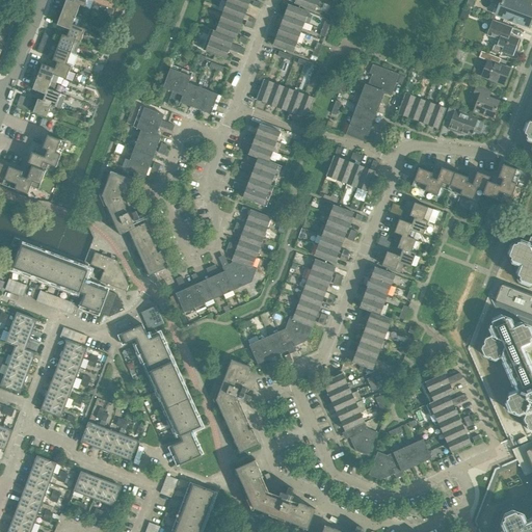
[(75,18),(75,17),(79,6),(80,5),(71,2),(72,2),(67,0),(65,0),(61,12),(75,18)]
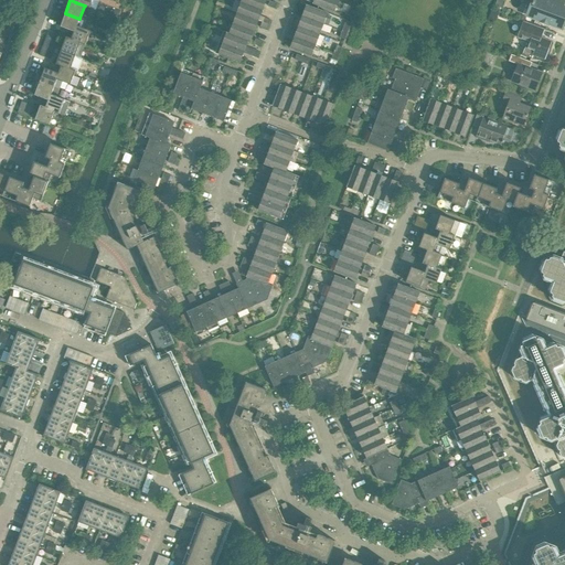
[(262,11),(265,0),(242,0),(241,2),(262,11)]
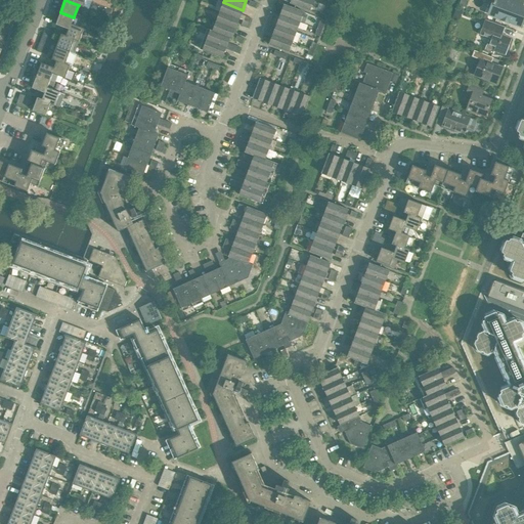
[(309,11),(313,1),(310,0),(291,0),(290,4),(309,11)]
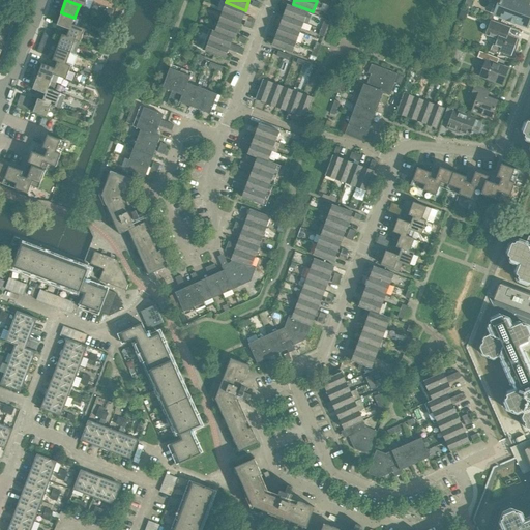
[(529,16),(529,8),(526,6),(527,0),(501,0),(501,1),(500,1),(499,4),(500,4),(496,16),(508,20),(508,19),(513,21),(512,22),(526,27),(529,16)]
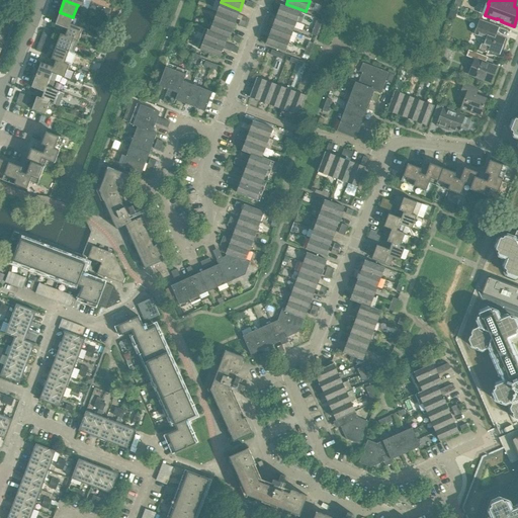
[(237,19),(240,10),(221,2),(218,12),(237,19)]
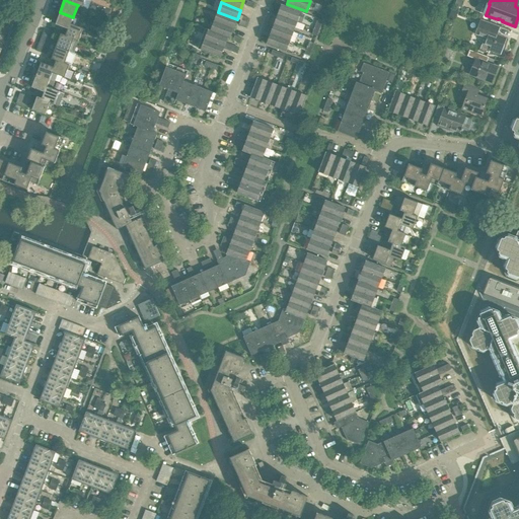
[(297,22),(301,12),(282,5),(278,15),(297,22)]
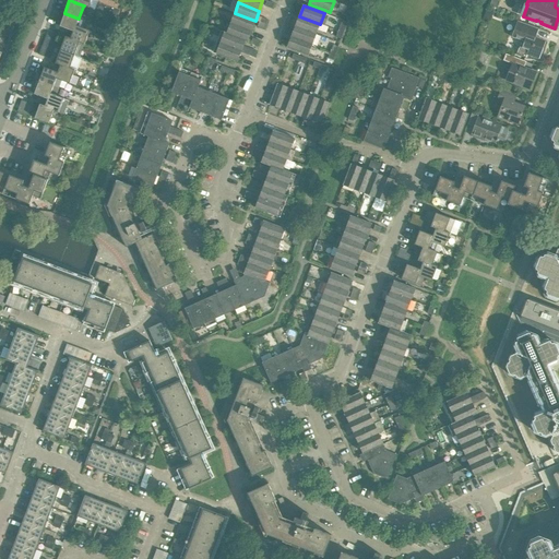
[(81,27),(84,20),(79,18),(79,19),(64,13),(60,26),(73,32),(75,26),(81,28),(81,27)]
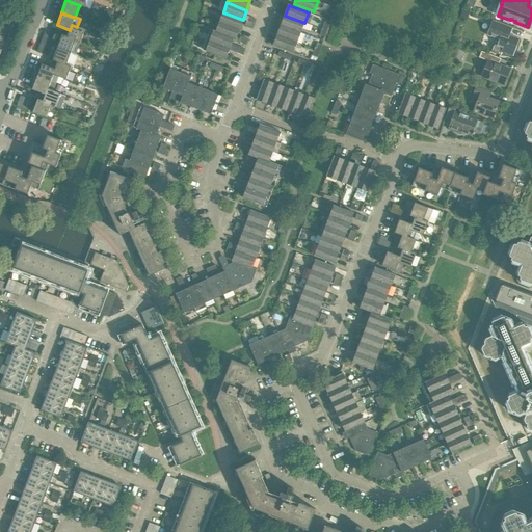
[(239,30),(243,20),(223,12),(219,23),(239,30)]
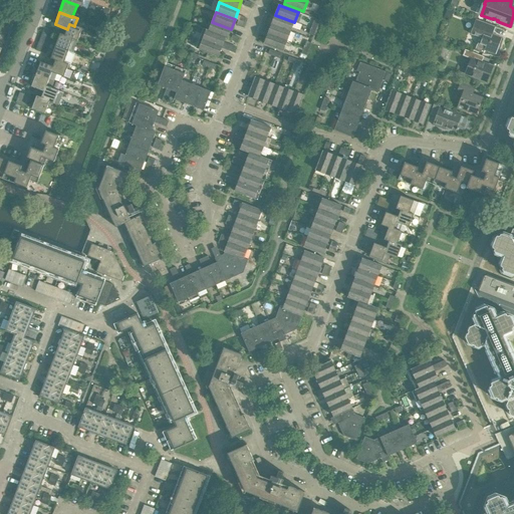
[(290,32),(294,22),(275,15),(271,24),(290,32)]
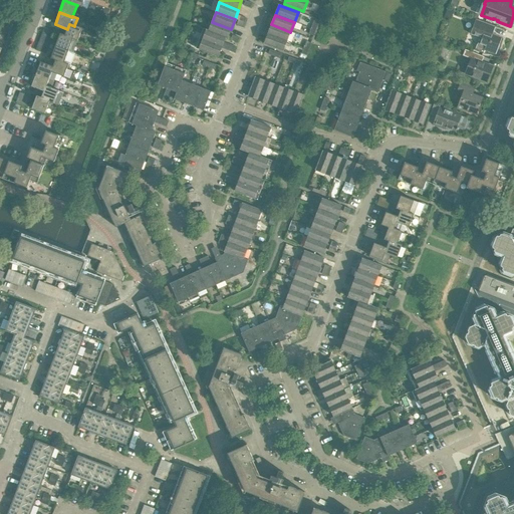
[(495,54),(502,38),(492,35),(495,27),(475,20),(470,34),(482,38),(480,44),(477,43),(475,50),(483,53),(484,50),(495,54)]
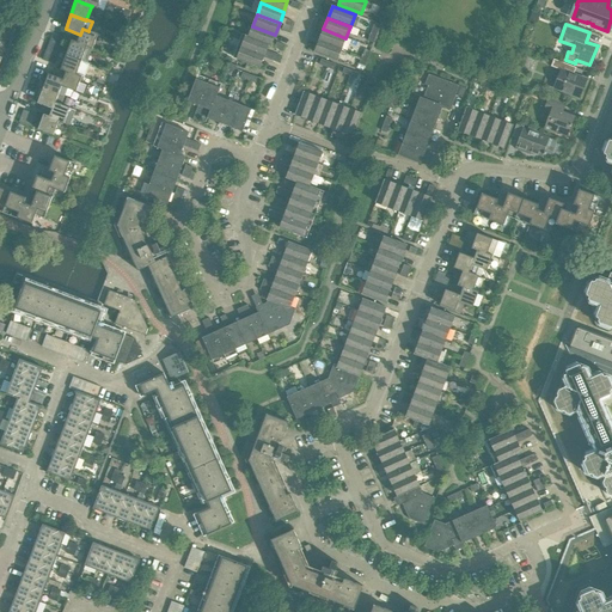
[(270,47),(275,35),(252,26),(249,37),(268,44),(268,46),(270,47)]
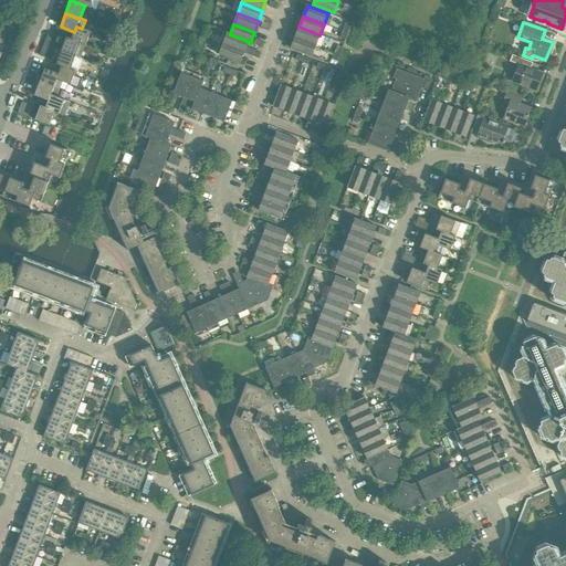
[(85,45),(91,31),(82,28),(82,29),(76,27),(74,32),(72,39),(71,40),(81,43),(80,43),(85,45)]
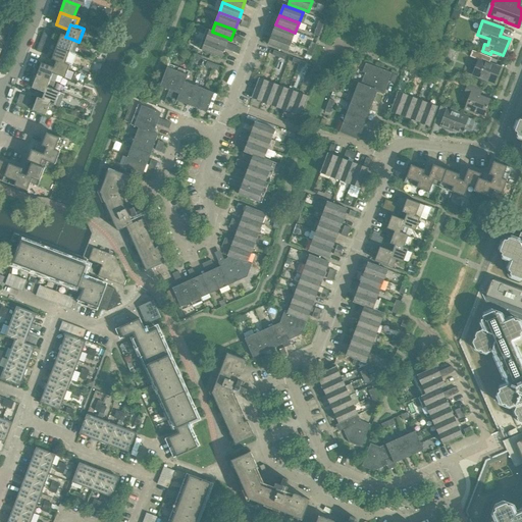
[(292,42),(295,33),(275,24),(272,35),(292,42)]
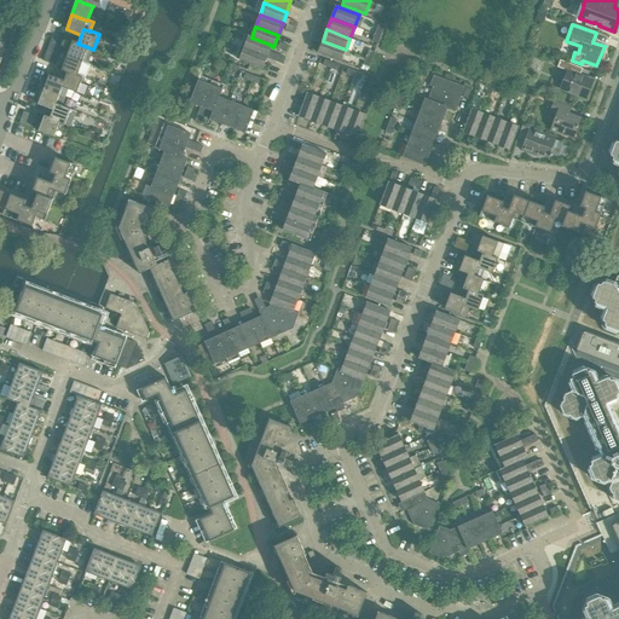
[(284,57),(268,51),(271,46),(271,45),(252,38),(248,36),(239,61),(262,69),(266,58),(282,64),(284,57)]
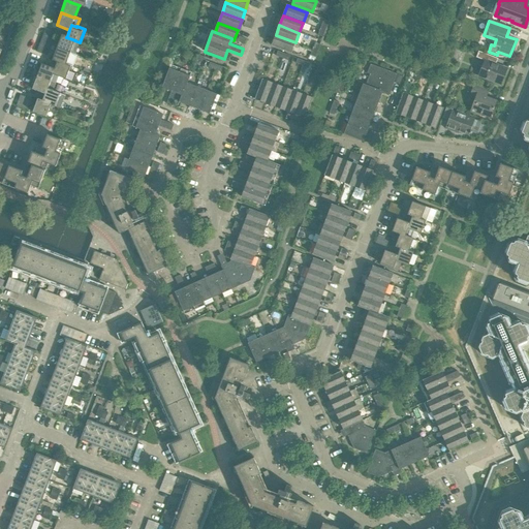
[(75,55),(80,42),(74,40),(75,40),(66,37),(67,36),(62,35),(57,48),(70,53),(75,55)]
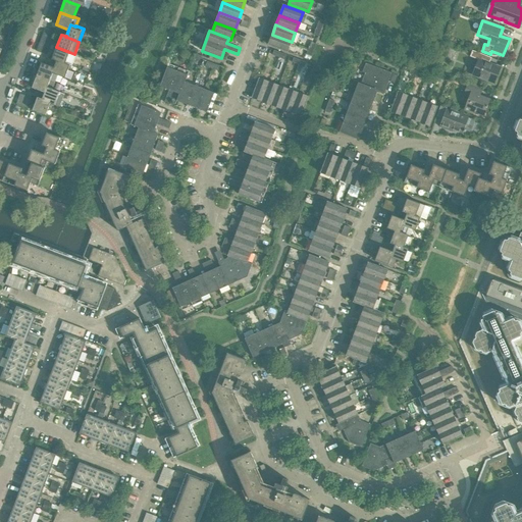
[(288,52),(292,42),(272,35),(268,45),(288,52)]
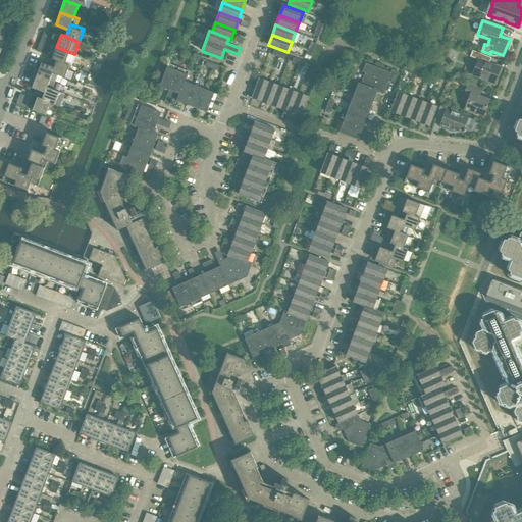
[(65,63),(69,52),(56,47),(52,60),(56,61),(65,64),(65,63)]
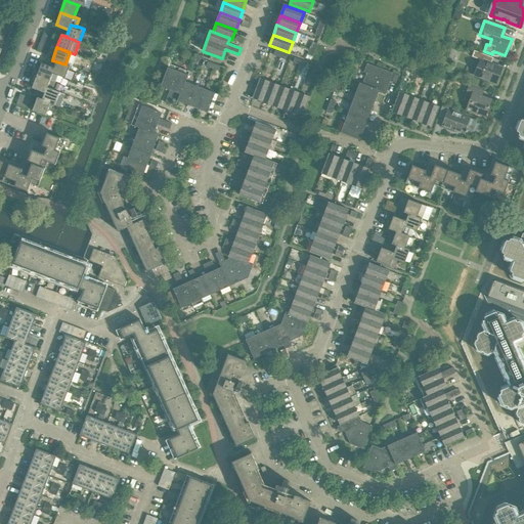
[(495,84),(501,68),(491,63),(493,58),(474,50),(472,57),(479,59),(473,76),(495,84)]
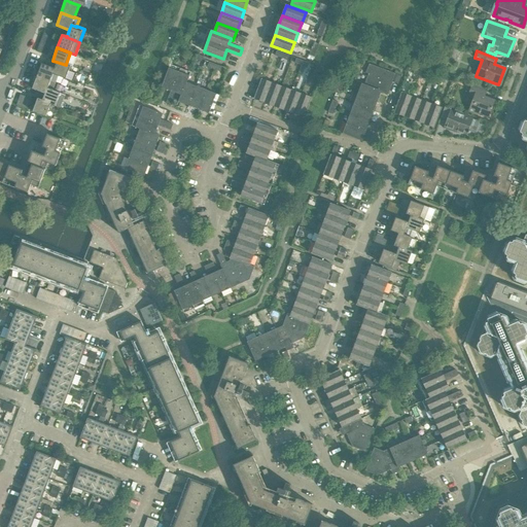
[(65,79),(70,66),(66,64),(66,65),(57,62),(55,69),(53,74),(58,76),(65,79)]
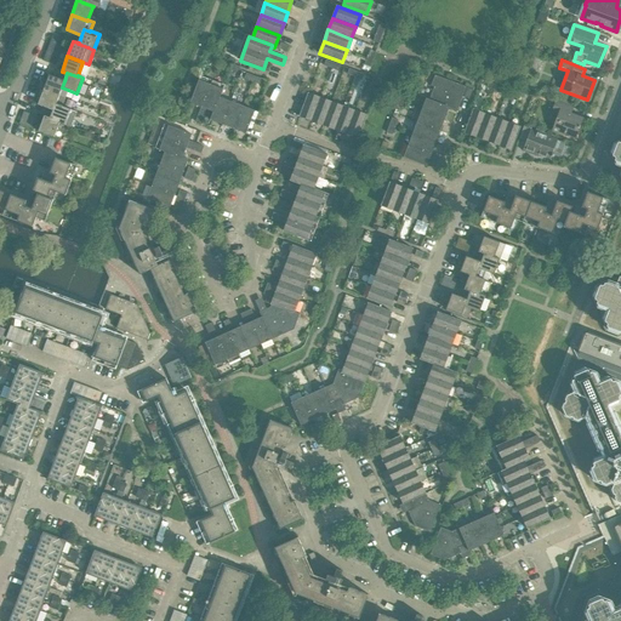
[(64,81),(50,75),(44,90),(64,98),(68,90),(62,87),(64,81)]
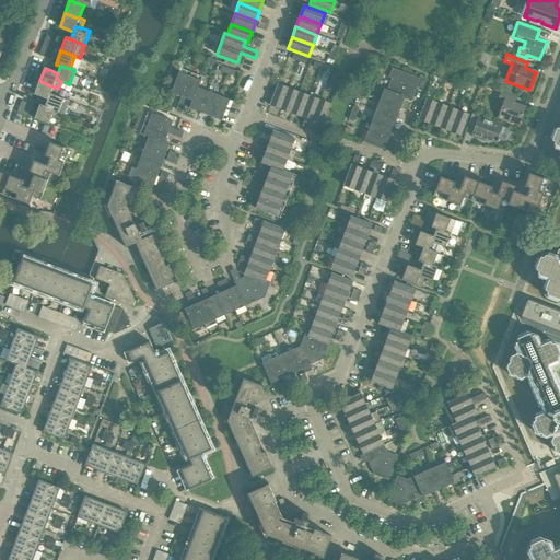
[(416,88),(419,78),(392,68),(388,78),(391,79),(387,90),(386,91),(405,97),(411,101),(417,88),(416,88)]
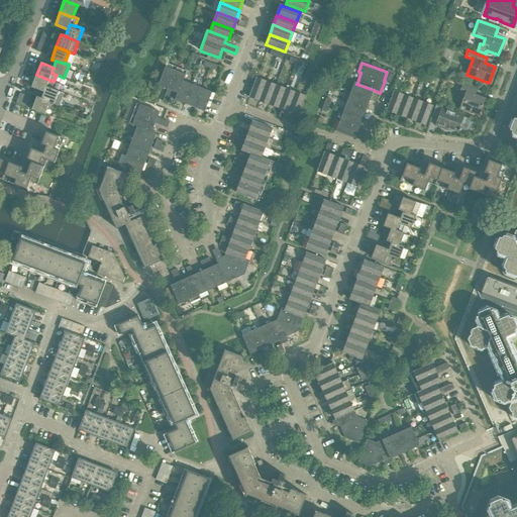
[(178,94),(183,81),(186,75),(166,67),(158,86),(167,90),(163,102),(169,104),(173,92),(177,93),(178,94)]
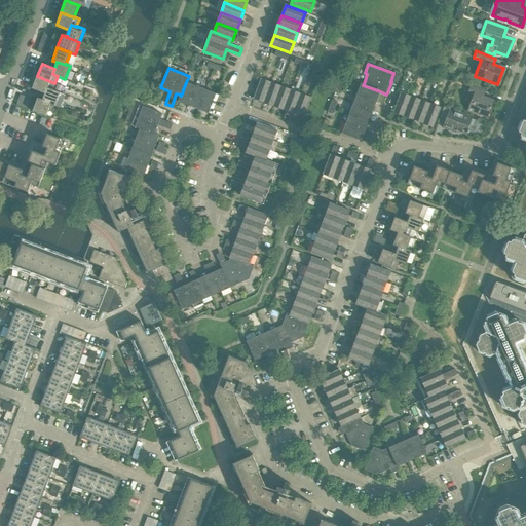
[(52,90),(54,83),(37,76),(32,89),(44,94),(45,94),(47,88),(52,90)]
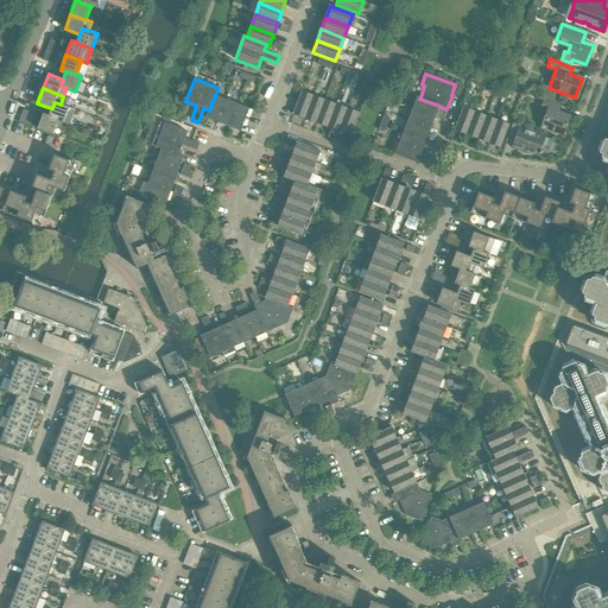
[(305,119),(314,96),(302,92),(292,114),(305,119)]
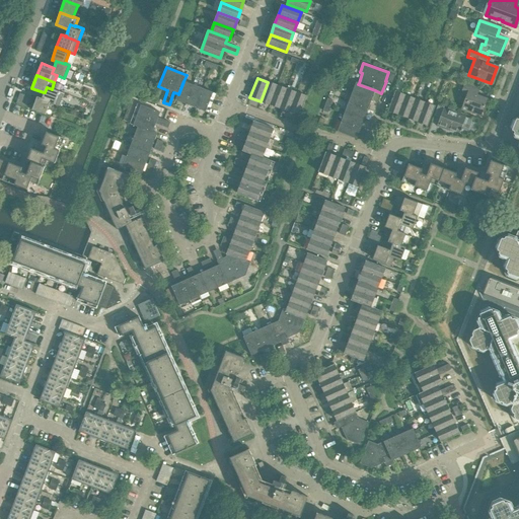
[(186,104),(193,85),(183,81),(178,94),(177,93),(175,100),(186,104)]
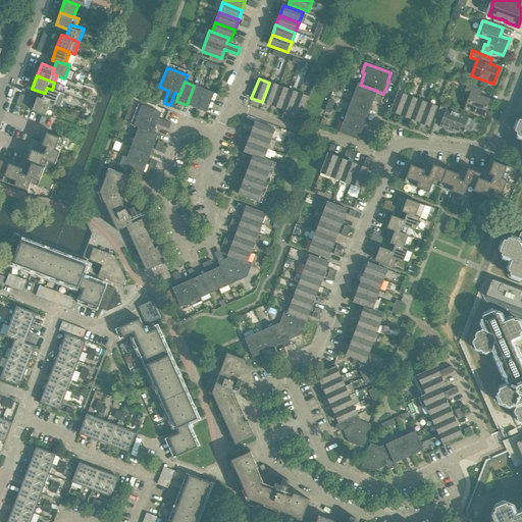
[(271,105),(278,86),(269,83),(262,102),(271,105)]
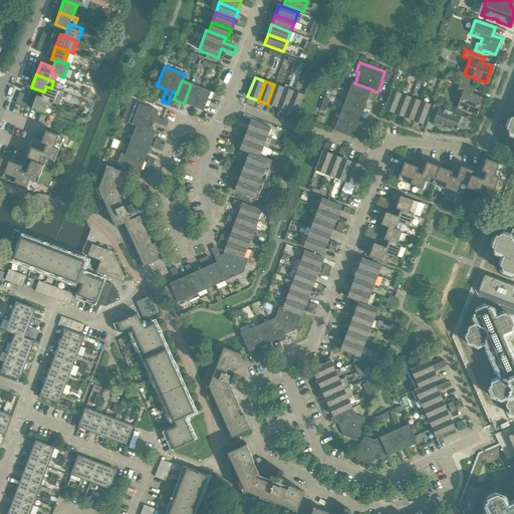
[(367,98),(371,89),(354,83),(355,82),(352,81),(348,91),(367,98)]
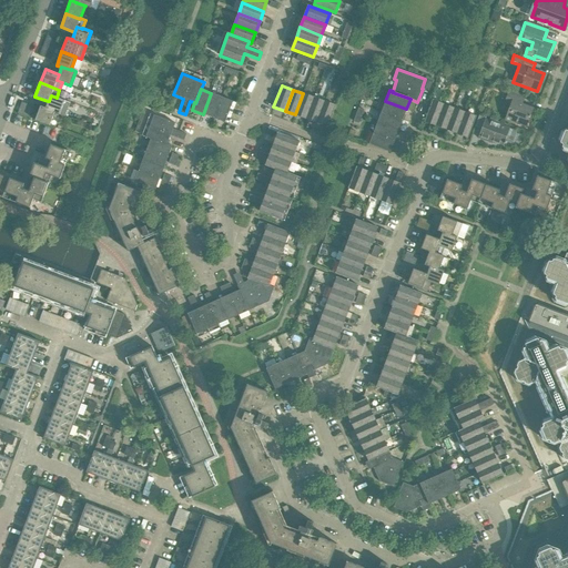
[(526,127),(534,109),(521,104),(525,98),(508,91),(505,101),(510,103),(504,121),(515,124),(516,122),(526,127)]
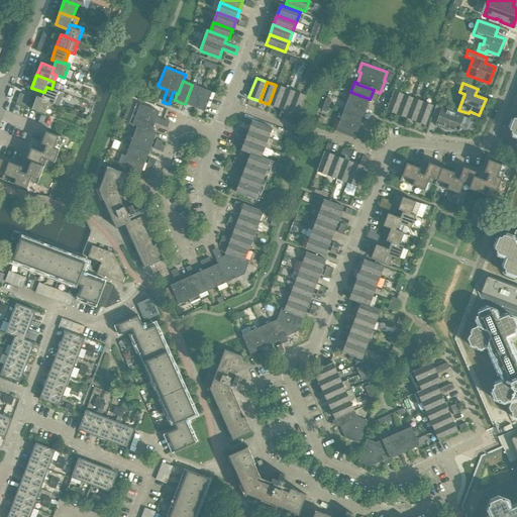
[(194,108),(202,89),(192,85),(185,104),(194,108)]
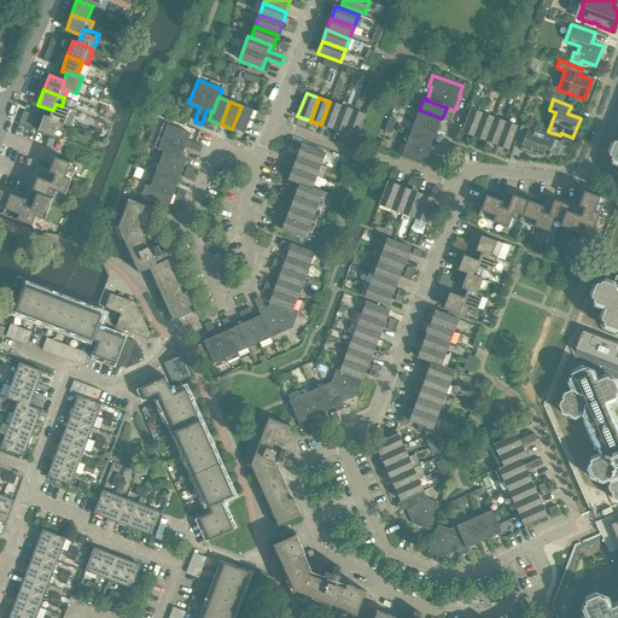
[(333,129),(342,106),(330,101),(321,124),(333,129)]
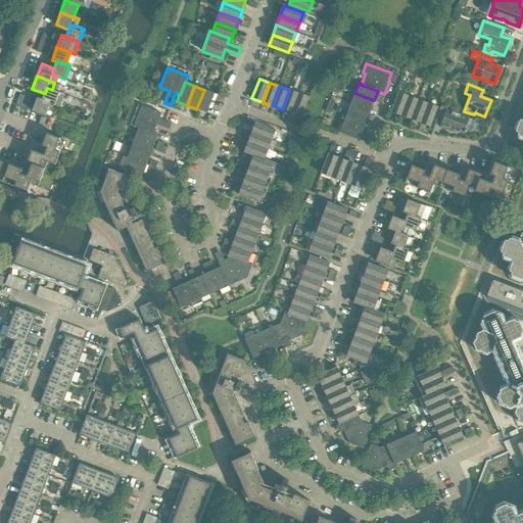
[(50,104),(59,107),(64,94),(52,90),(47,88),(45,93),(44,93),(42,99),(50,103),(50,104)]
